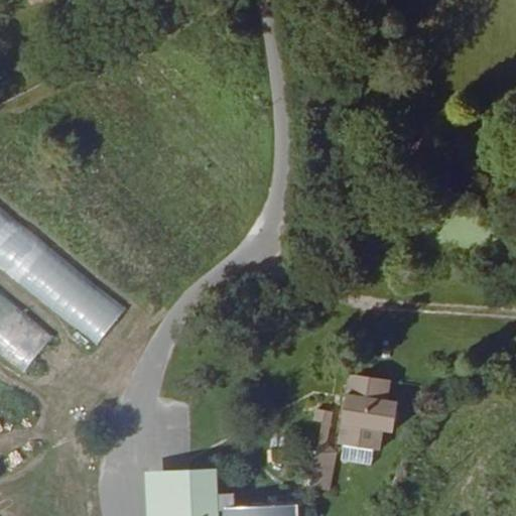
[(0,268),(99,343),(127,305),(0,211),(0,268)]
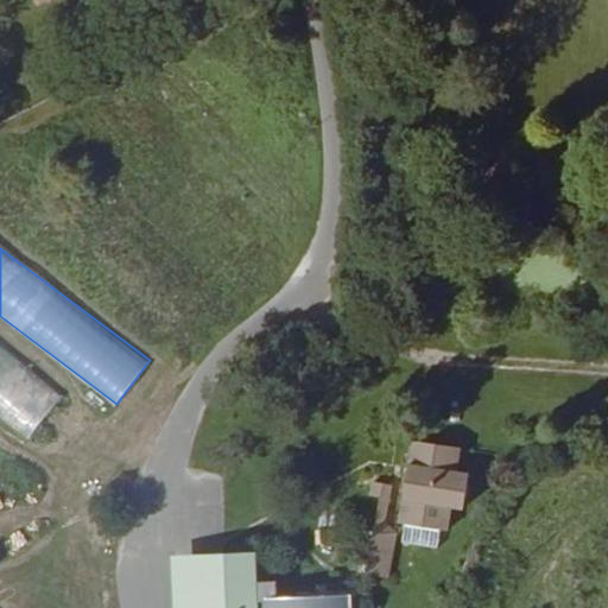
[(0,410),(35,434),(67,388),(0,342),(0,410)]
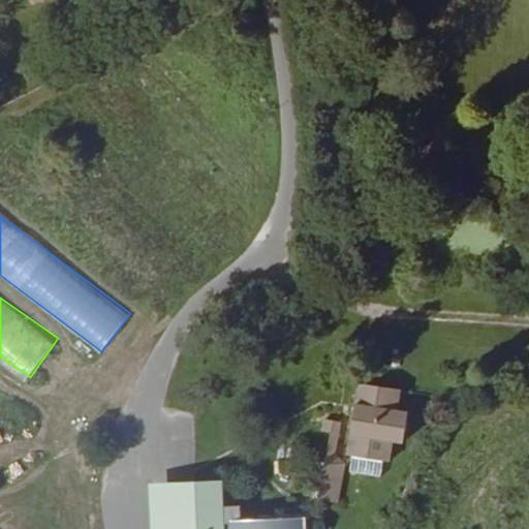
[(419,414),(422,395),(380,391),(377,416),(368,416),(366,432),(374,433),(372,458),(413,461),(414,445),(423,445),(428,414),(419,414)]
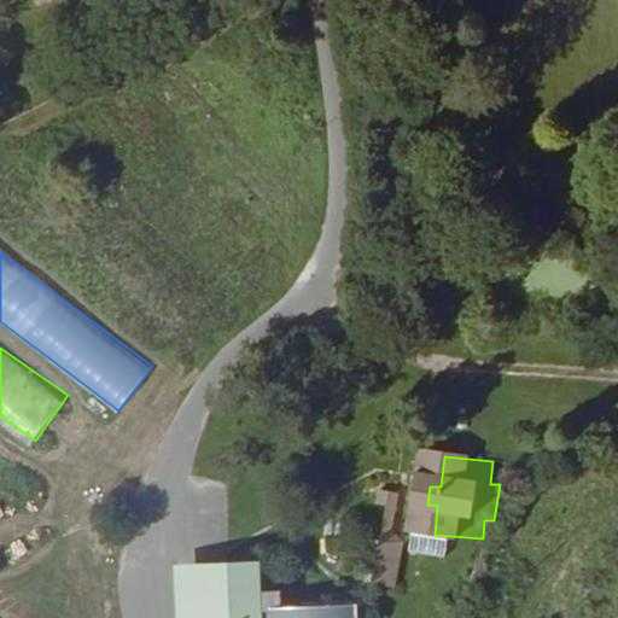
[(394,538),(400,493),(384,490),(371,584),(395,588),(402,540),(394,538)]
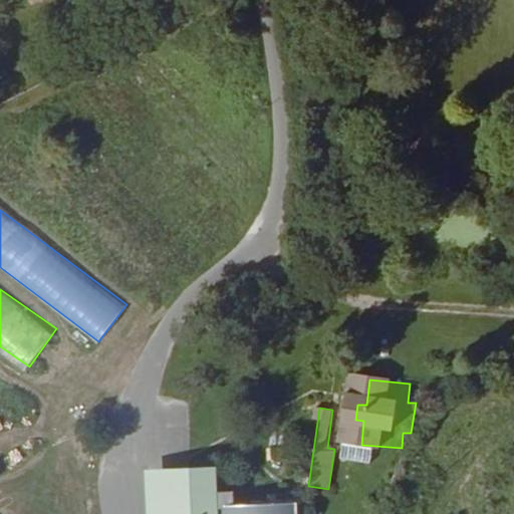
[(349,419),(342,419),(330,496),(349,498),(356,452),(346,445),(349,419)]
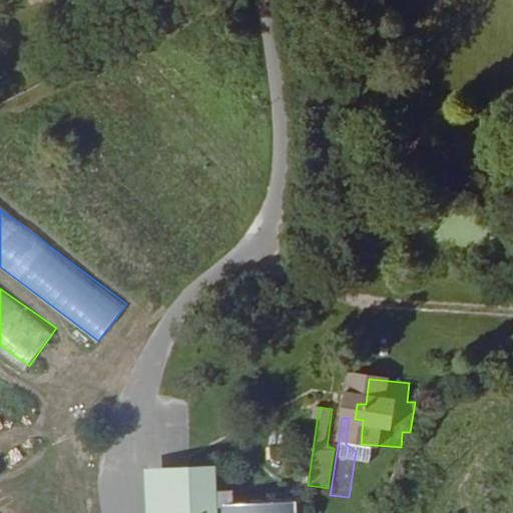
[(157,512),(178,512),(179,512),(231,510),(230,503),(229,470),(155,475),(157,512)]
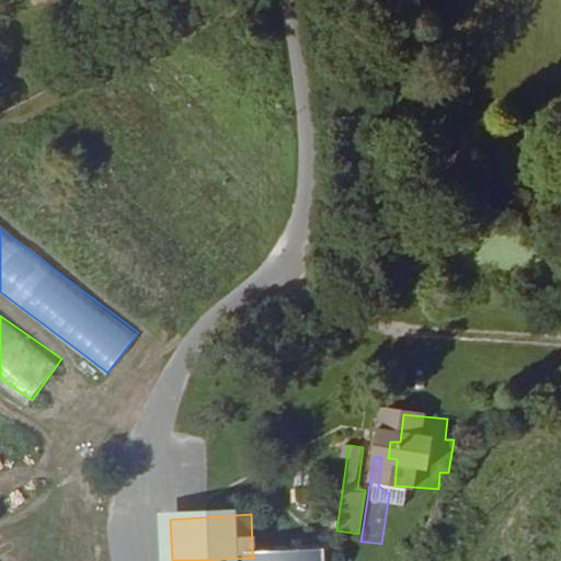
[(338,560),(341,548),(288,549),(286,560),(338,560)]
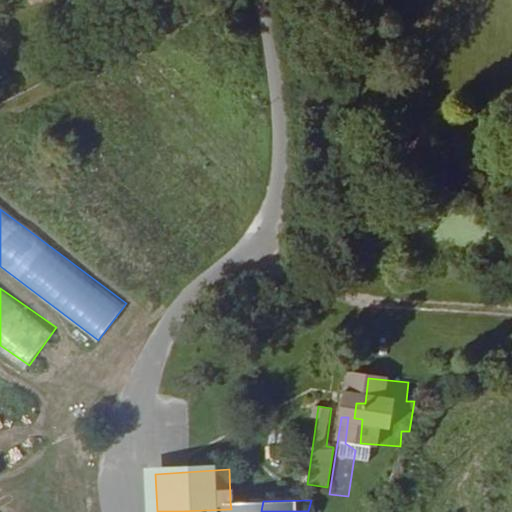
[(261,511),(263,501),(230,502),(231,509),(179,511),(178,511),(261,511)]
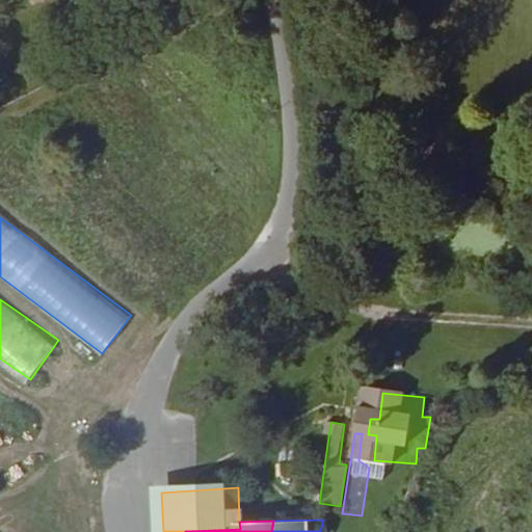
All buildings are outlined.
